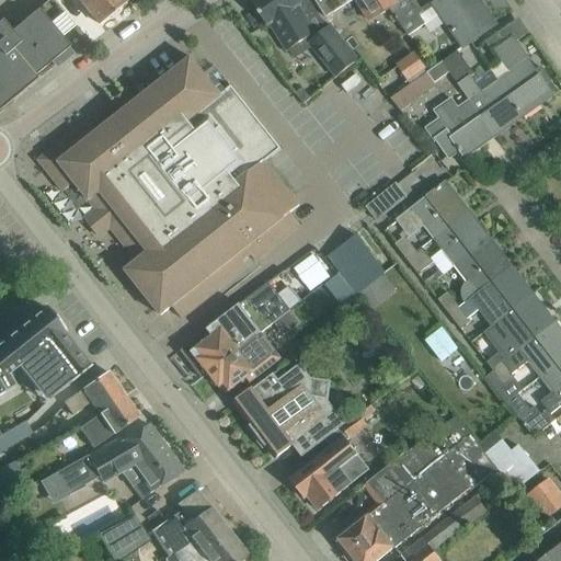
[(0,111),(36,81),(35,79),(34,80),(32,78),(68,48),(60,38),(73,27),(59,11),(50,0),(48,0),(9,32),(0,22),(0,21),(0,111)]
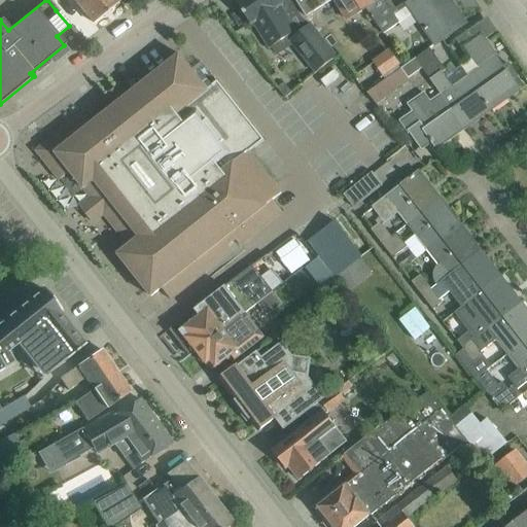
[(73,0),(79,7),(93,24),(119,2),(117,0),(73,0)]
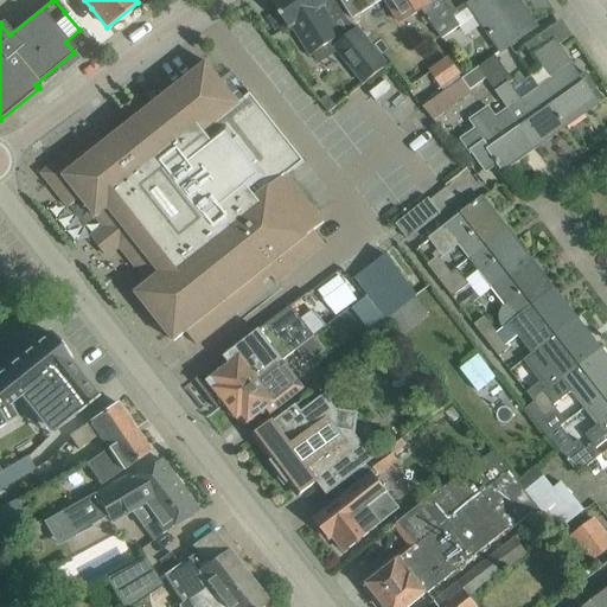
[(337,51),(363,84),(388,65),(357,27),(352,32),(331,0),(326,0),(323,2),(320,0),(275,0),(272,2),(288,29),(292,27),(311,56),(312,55),(318,63),(337,51)]
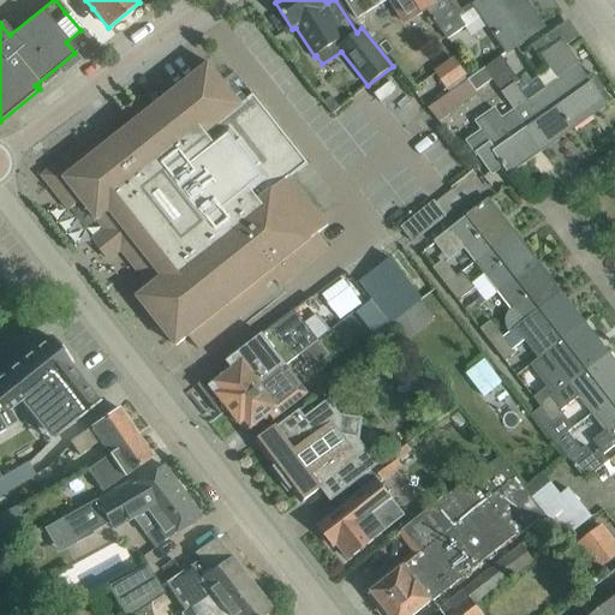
[(344,0),(357,19),(387,0),(344,0)]
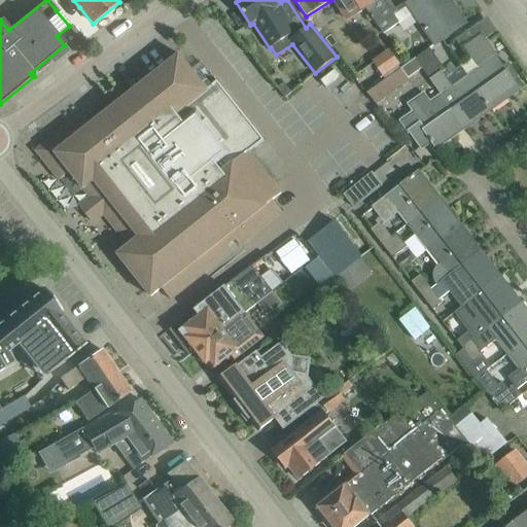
[(353,0),(356,4),(352,7),(356,13),(375,1),(374,0),(353,0)]
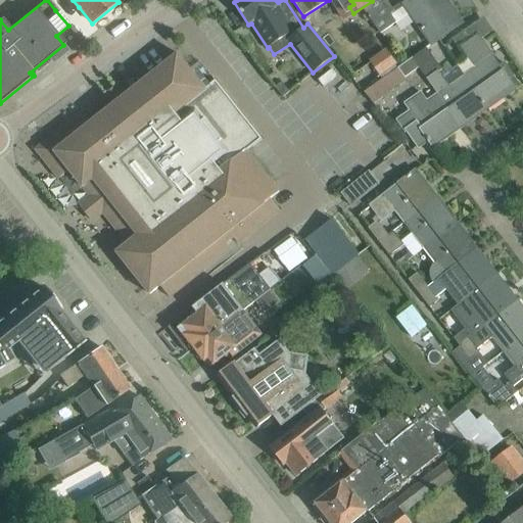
[(374,0),(373,2),(361,9),(379,34),(379,35),(380,34),(395,22),(390,14),(393,12),(391,9),(385,0),(374,0)]
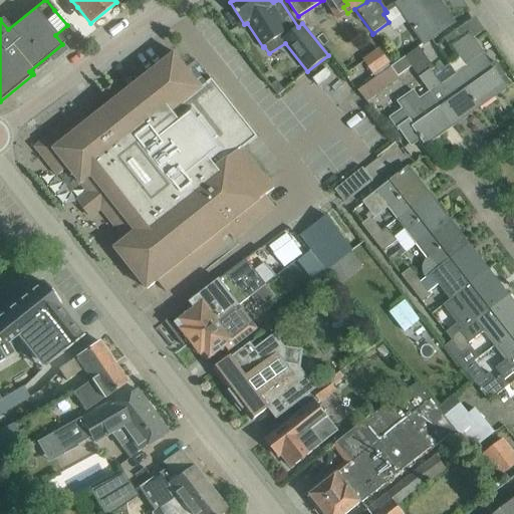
[(402,0),(397,4),(404,13),(425,43),(438,34),(454,23),(438,0),(402,0)]
